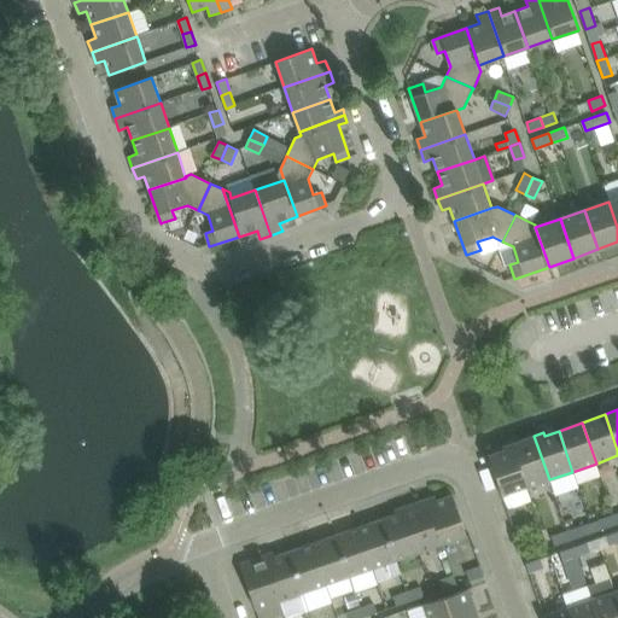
[(549,479),(534,436),(511,444),(525,488),(549,479)]
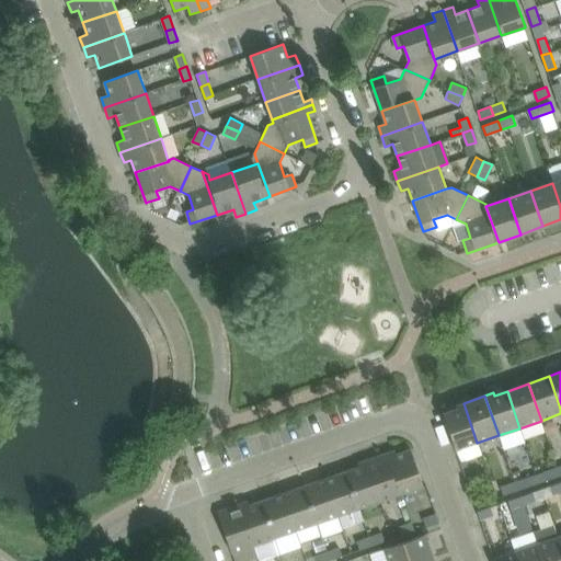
[(477,443),(464,403),(456,405),(457,408),(443,413),(456,450),(477,443)]
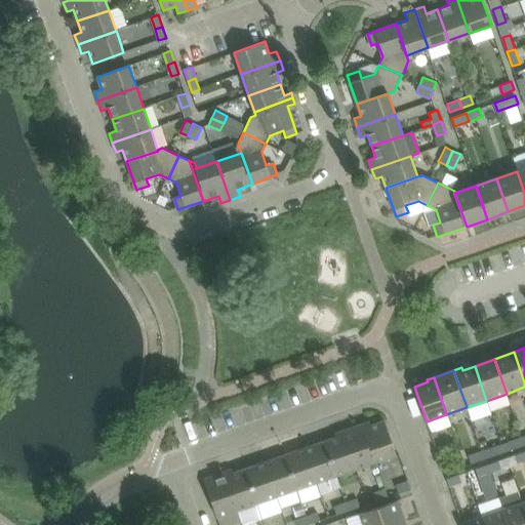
[(397,455),(385,420),(371,425),(370,421),(363,423),(376,461),(397,455)]
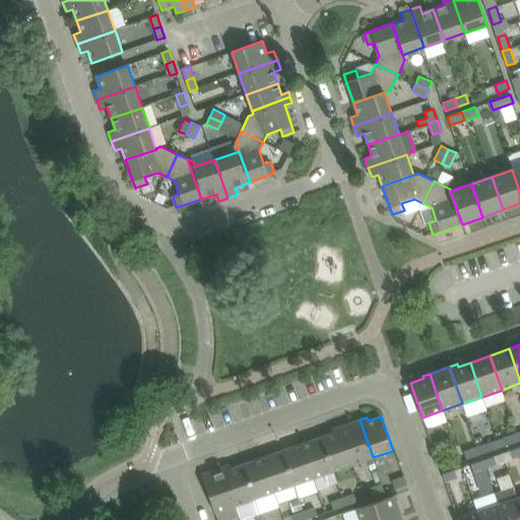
[(373,457),(360,419),(340,427),(353,464),(373,457)]
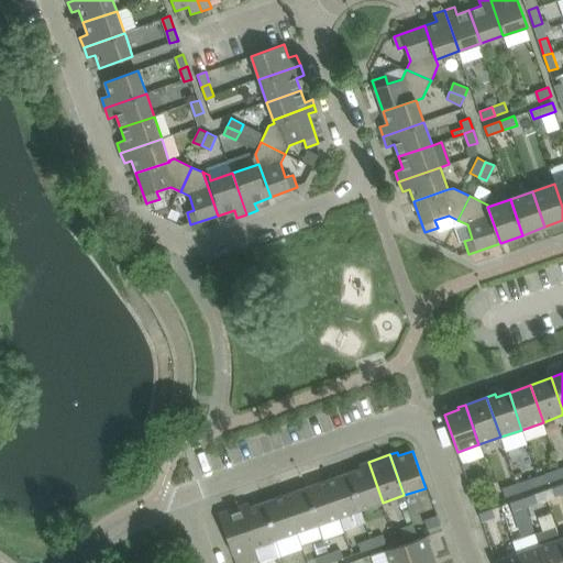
[(383,503),(368,462),(360,465),(361,468),(348,473),(361,510),(383,503)]
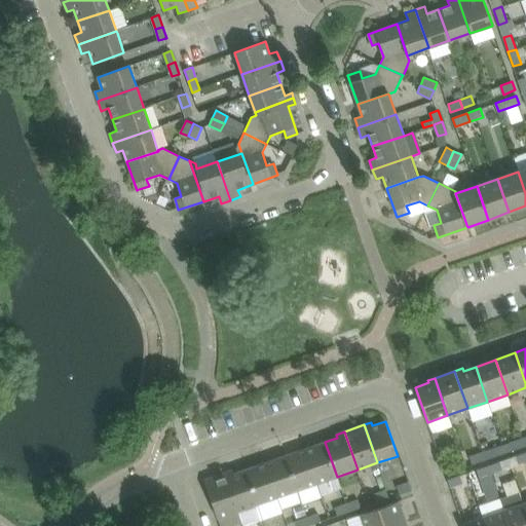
[(522,438),(509,442),(512,450),(525,446),(522,438)]
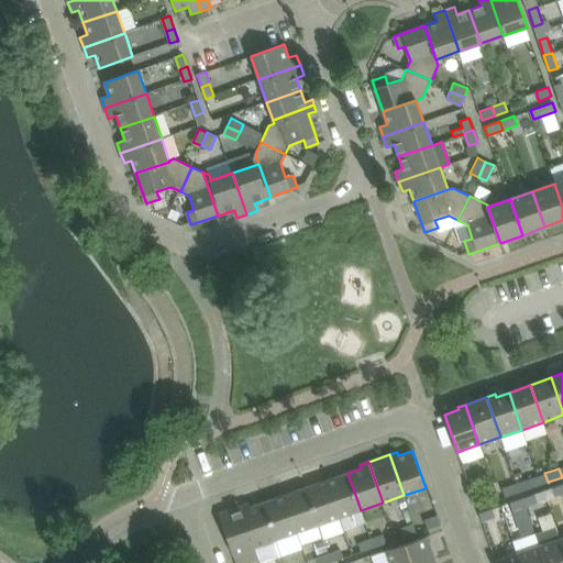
[(361,510),(348,473),(327,481),(340,518),(361,510)]
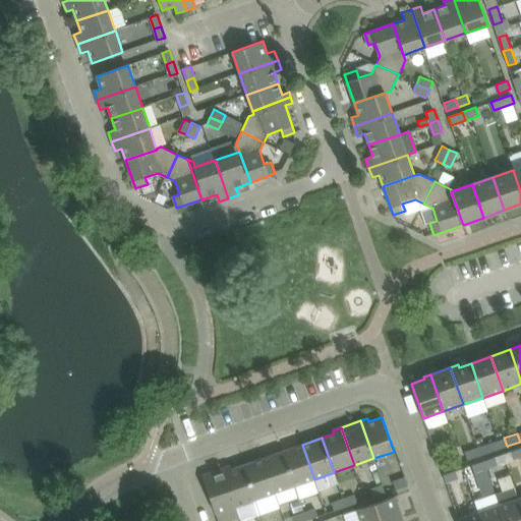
[(490,443),(477,447),(480,455),(494,451),(490,443)]
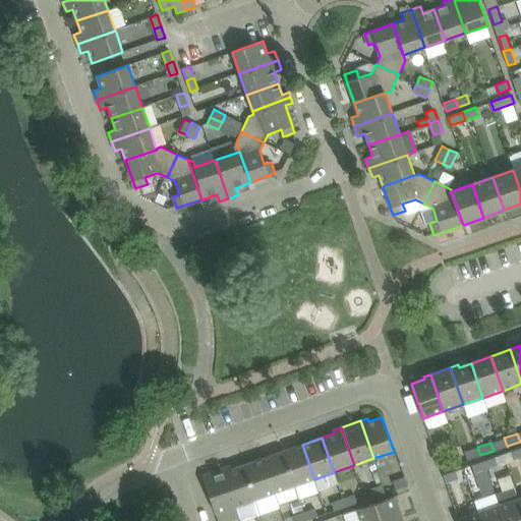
[(314,479),(302,445),(283,452),(294,486),(314,479)]
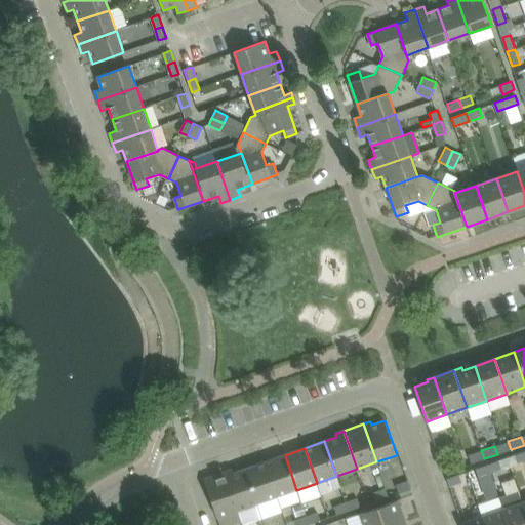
[(484,458),(481,450),(468,455),(471,463),(484,458)]
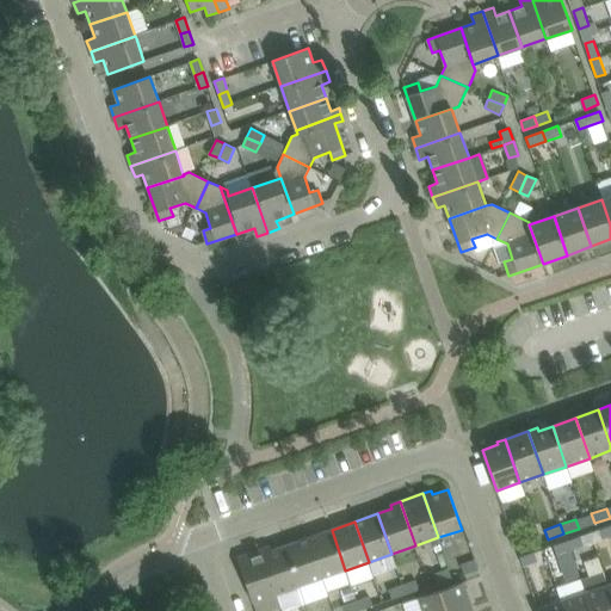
[(610,535),(610,525),(599,530),(603,538),(609,536),(610,535)]
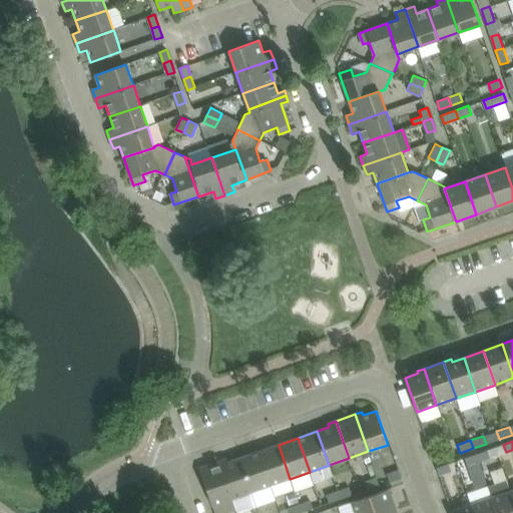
[(290,479),(279,445),(259,452),(271,485),(290,479)]
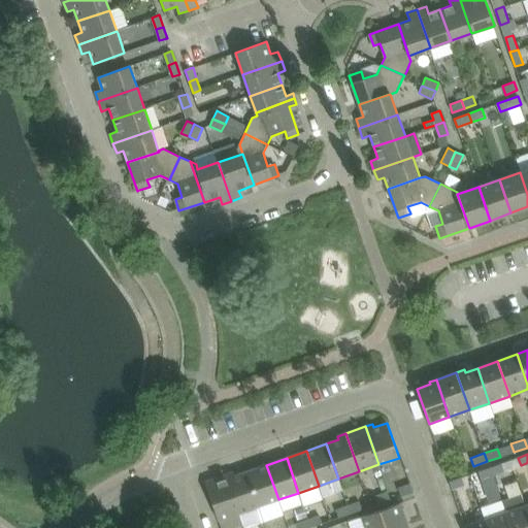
[(458,463),(444,468),(447,475),(461,471),(458,463)]
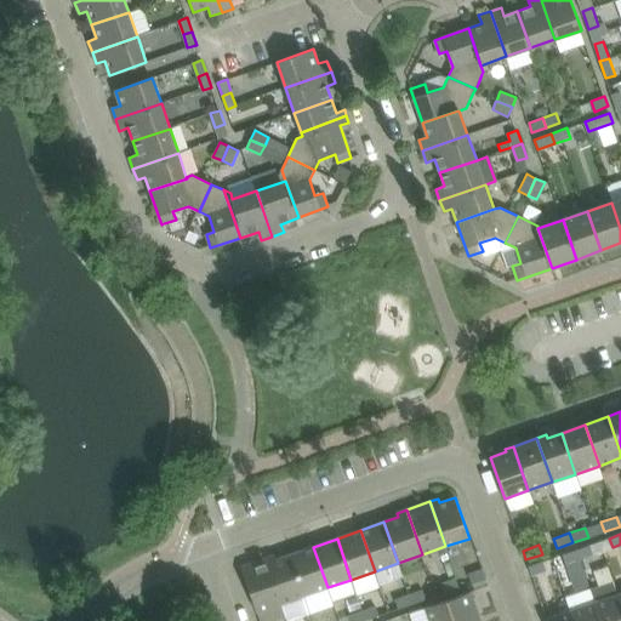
[(590,545),(576,550),(579,559),(593,554),(590,545)]
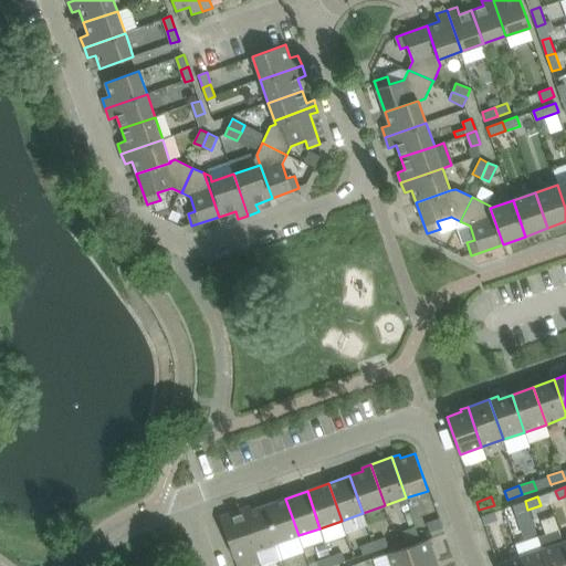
[(299,535),(285,499),(264,505),(276,543),(299,535)]
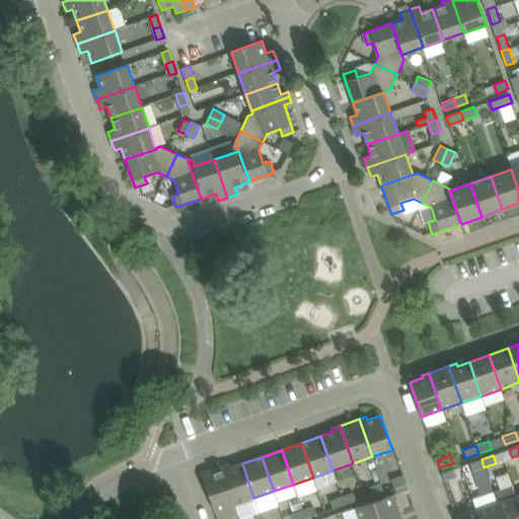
[(484,467),(482,459),(469,463),(472,471),(484,467)]
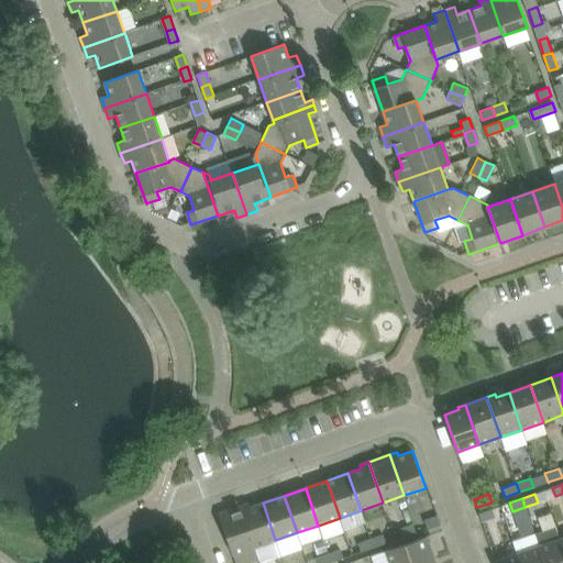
[(275,540),(263,503),(250,507),(249,504),(240,507),(254,548),(275,540)]
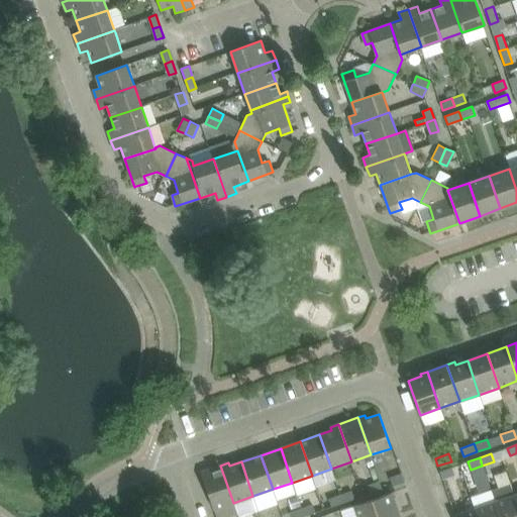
[(233,503),(220,466),(201,472),(214,510),(215,509),(217,516),(228,516),(237,514),(233,503)]
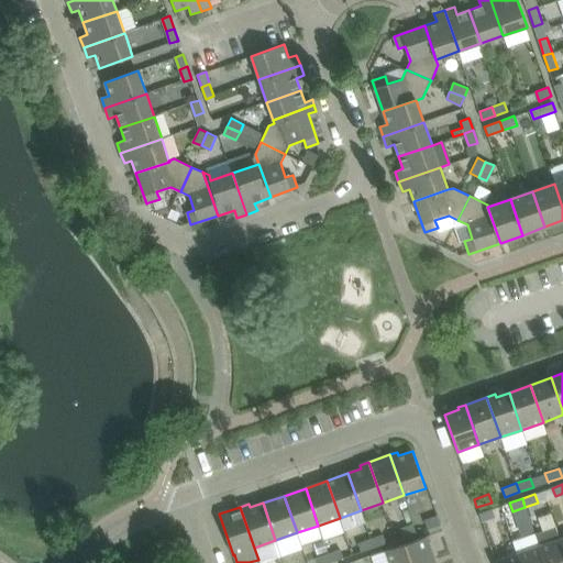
[(492,509),(478,514),(482,521),(495,517),(492,509)]
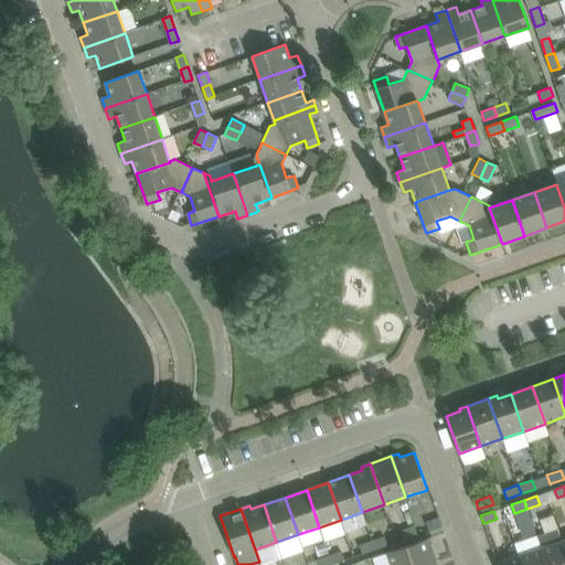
[(443,526),(439,518),(426,522),(429,531),(443,526)]
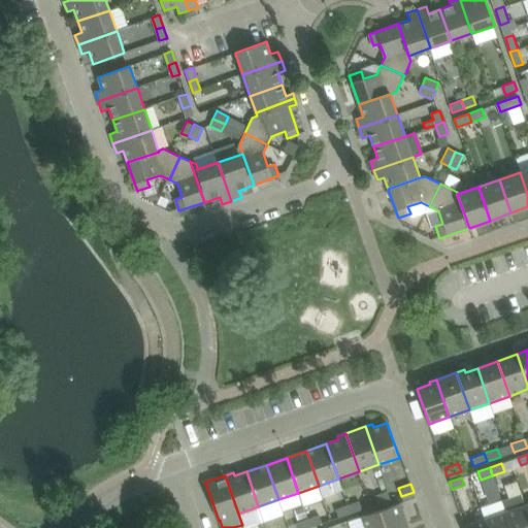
[(378,504),(390,500),(387,491),(375,495),(378,504)]
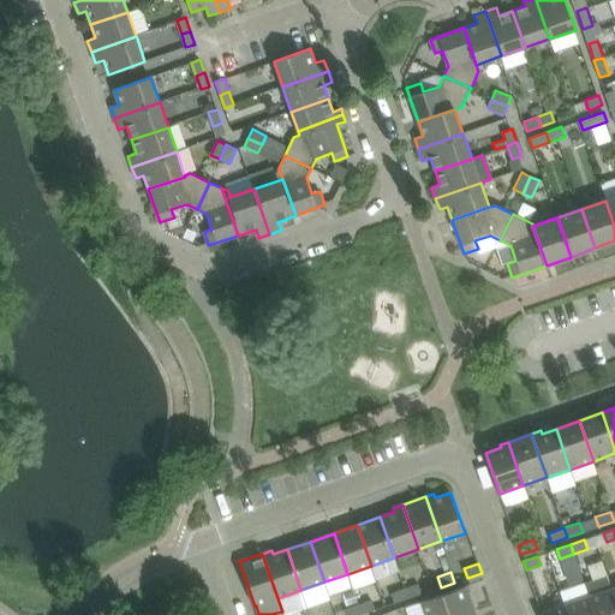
[(418,583),(405,589),(408,598),(422,593),(418,583)]
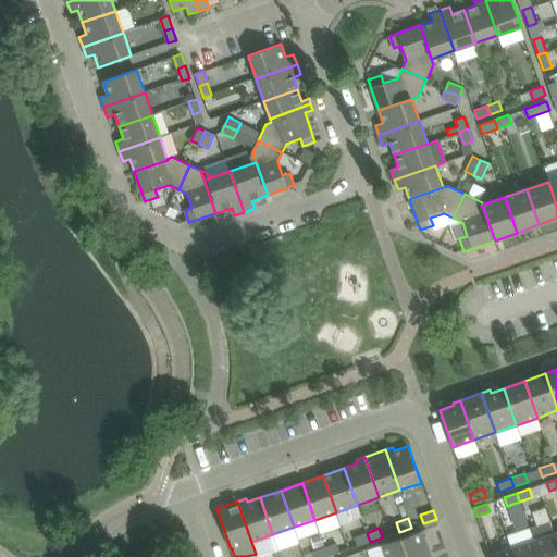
[(422,531),(401,537),(382,545),(385,556),(415,556),(430,552),(422,531)]
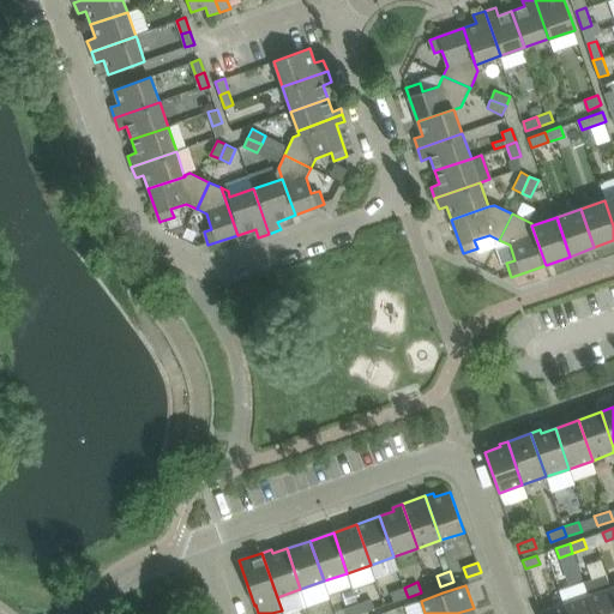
[(408,597),(404,588),(390,593),(393,603),(408,597)]
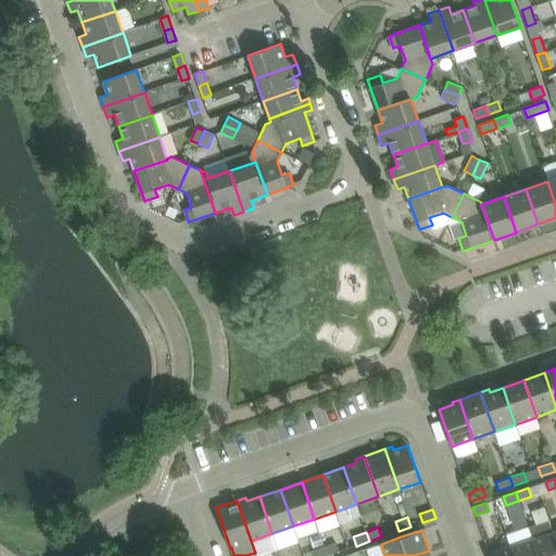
[(555,555),(555,541),(553,532),(531,540),(536,555),(555,555)]
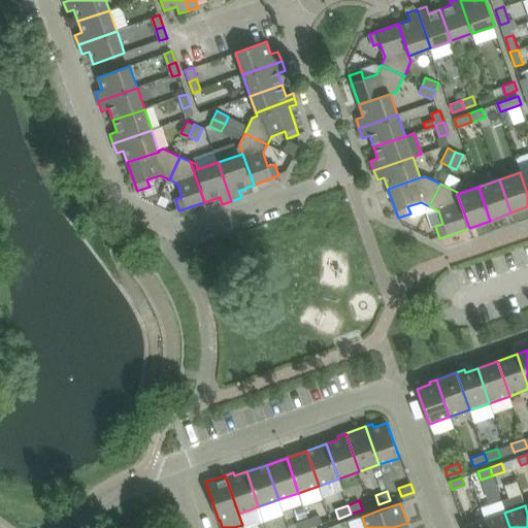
[(509,527),(504,513),(485,519),(487,527),(509,527)]
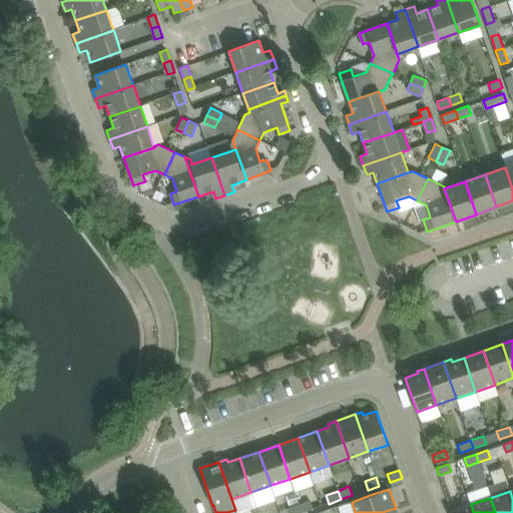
[(310,500),(299,504),(302,512),(313,508),(310,500)]
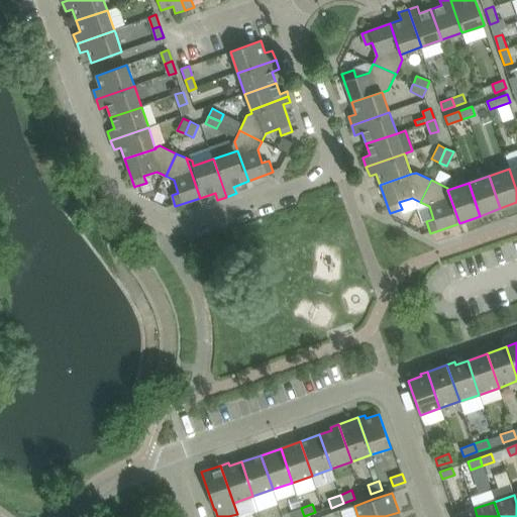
[(301,516),(304,516),(301,508),(290,512),(291,516),(301,516)]
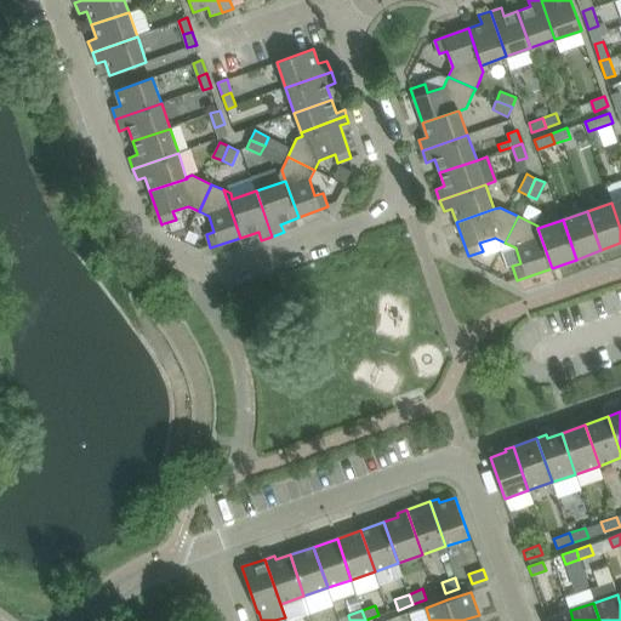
[(573,620),(570,610),(546,619),(547,620),(573,620)]
